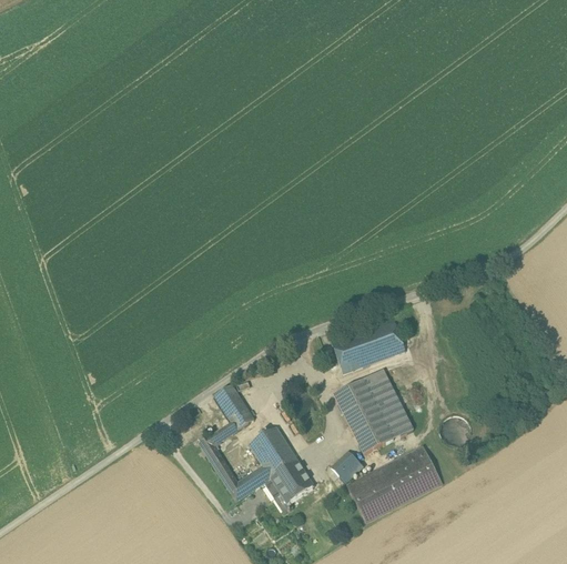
[(392,316),(330,341),(341,371),(403,345),(392,316)]
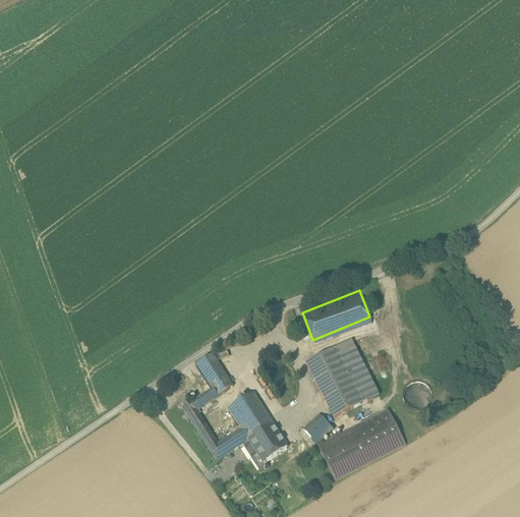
[(378,392),(350,337),(333,346),(360,401),(378,392)]
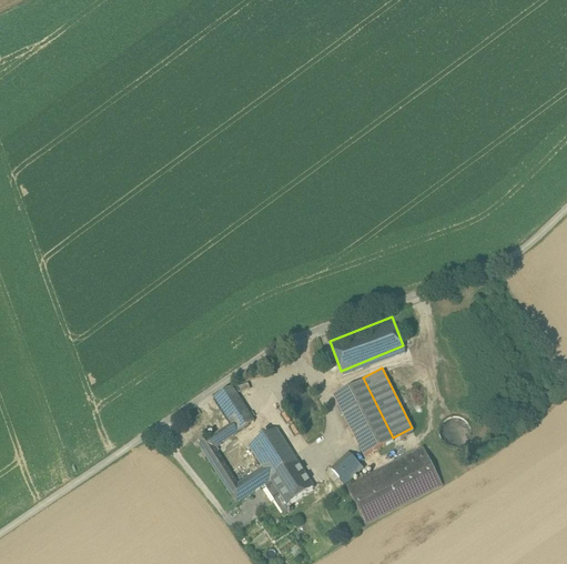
[(393,437),(363,378),(333,393),(363,452),(393,437)]
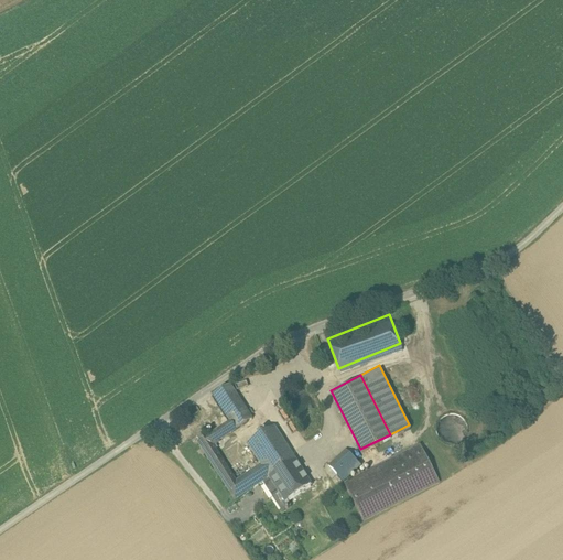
[(260,461),(236,477),(212,441),(251,416),(229,381),(213,392),(229,419),(197,440),(235,498),(262,478),(269,474),(260,461)]
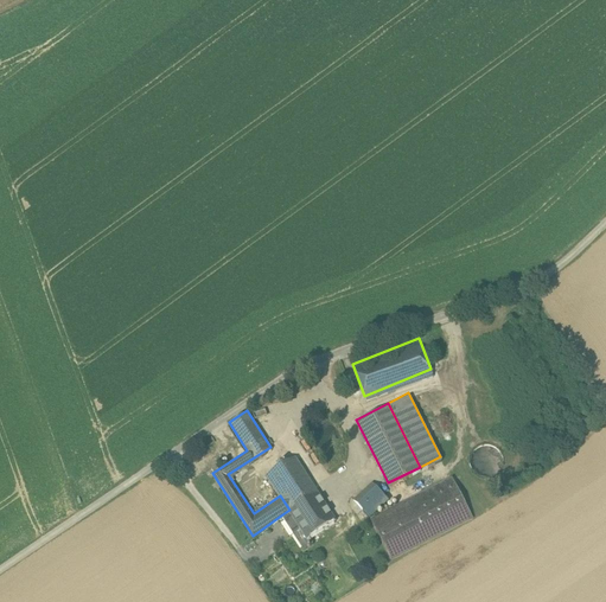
[(502,461),(503,455),(501,448),(497,443),(492,440),(485,439),(479,440),(473,443),(470,449),(469,455),(470,462),(473,467),(479,471),(486,472),(492,471),(498,467),(502,461)]
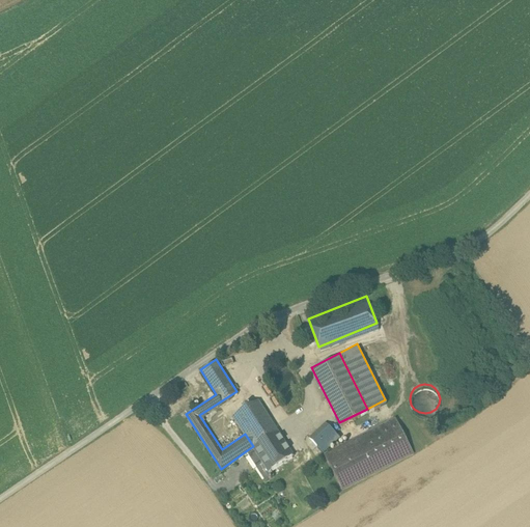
[(278,430),(257,398),(232,415),(245,434),(253,446),(278,430)]
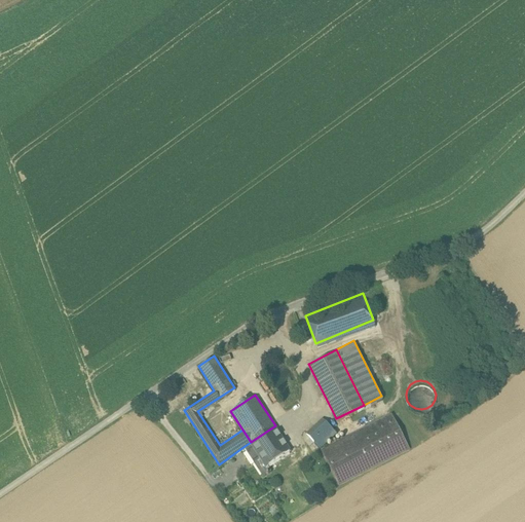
[(390,411),(321,447),(338,482),(409,446),(390,411)]
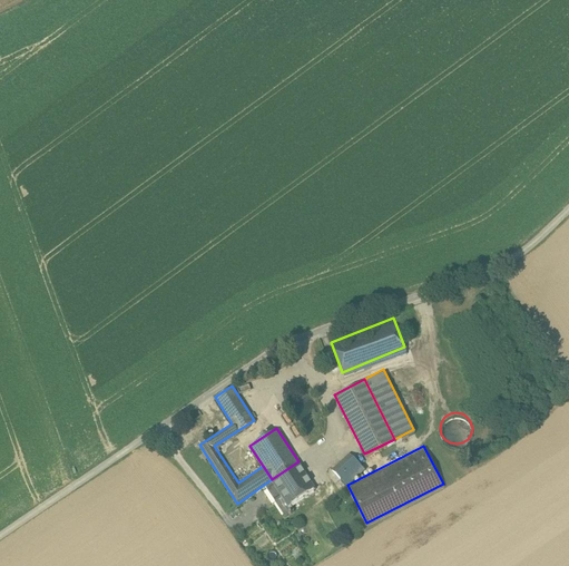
[(357,460),(349,450),(343,456),(352,465),(357,460)]
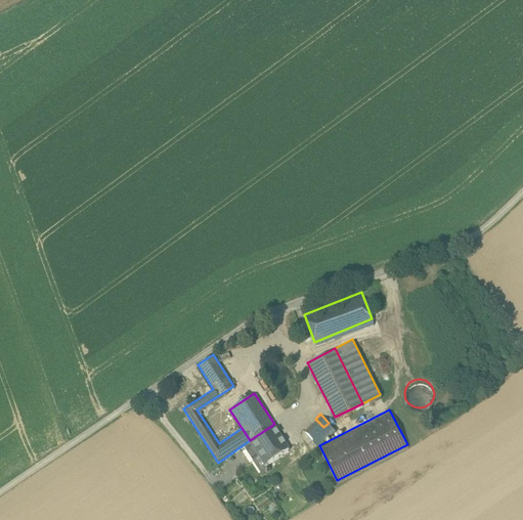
[(315,419),(304,429),(311,437),(323,427),(315,419)]
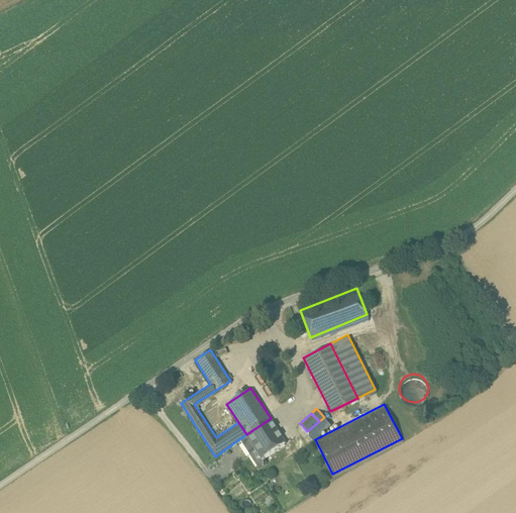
[(271,418),(246,434),(261,457),(285,440),(271,418)]
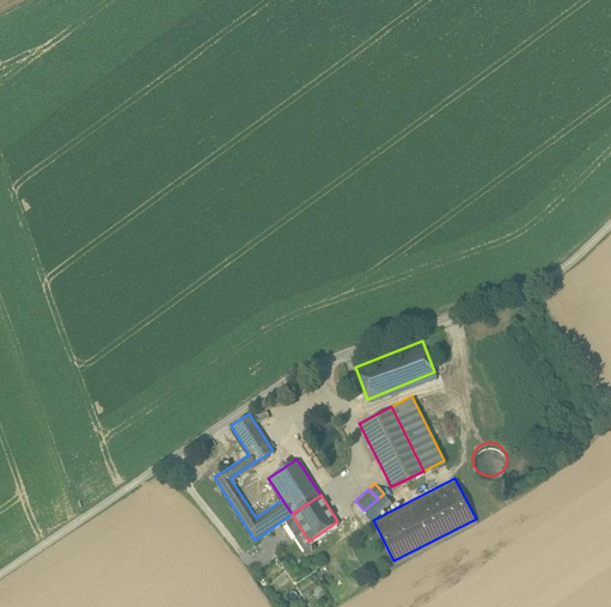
[(378,498),(364,510),(370,517),(384,506),(378,498)]
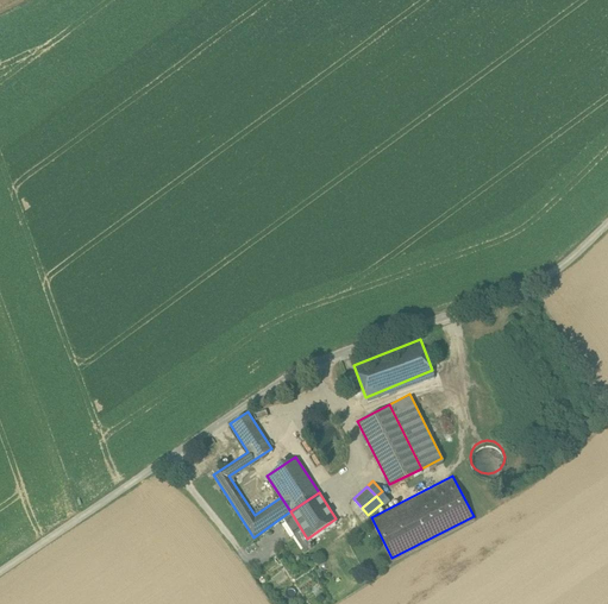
[(307,539),(290,511),(283,516),(304,547),(309,542),(307,539)]
